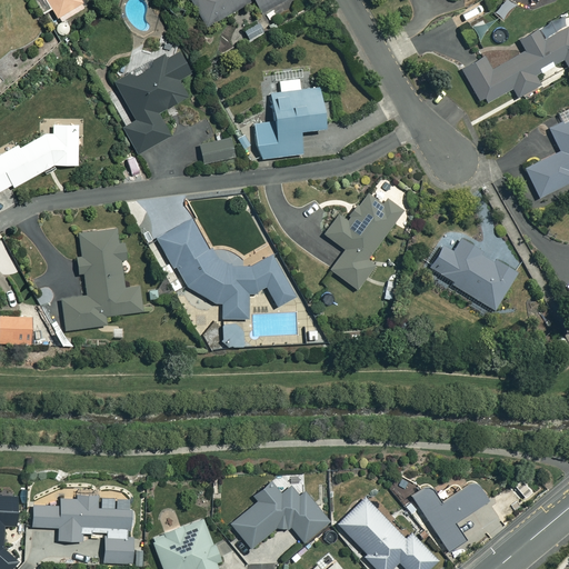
[(81,3),(79,0),(46,0),(57,18),(81,3)]
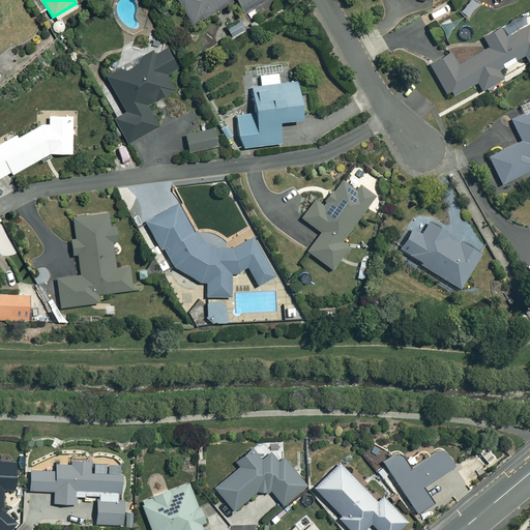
[(177,0),(190,24),(234,0),(235,0),(241,11),(262,0),(177,0)]
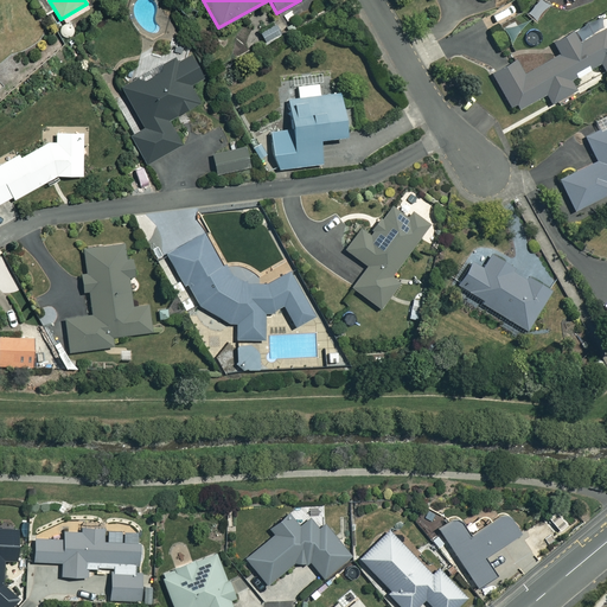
[(595,33),(587,20),(551,40),(558,53),(523,74),(515,59),(491,74),(512,112),(544,94),(550,103),(580,87),(575,78),(600,64),(605,74),(606,71),(606,34),(604,29),(595,33)]
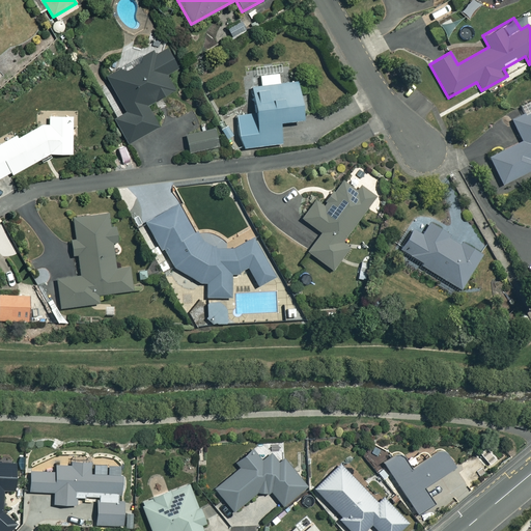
[(248,31),(242,20),(226,29),(232,40),(248,31)]
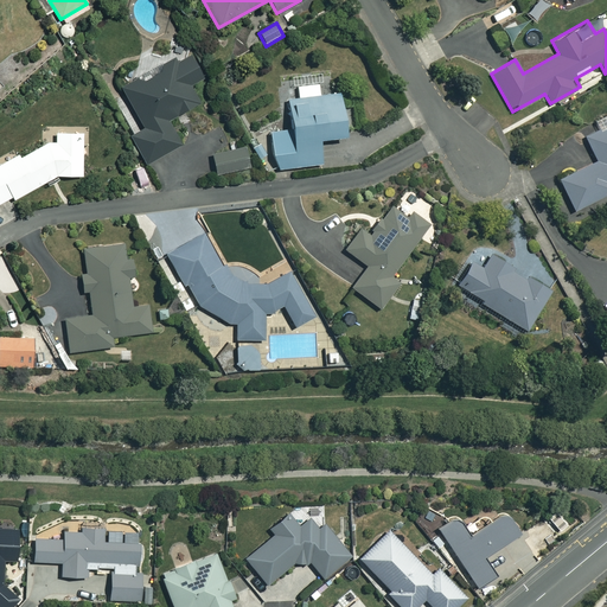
[(204,77),(191,55),(176,63),(173,58),(120,87),(142,128),(129,135),(145,164),(180,145),(166,120),(199,102),(190,84),(204,77)]
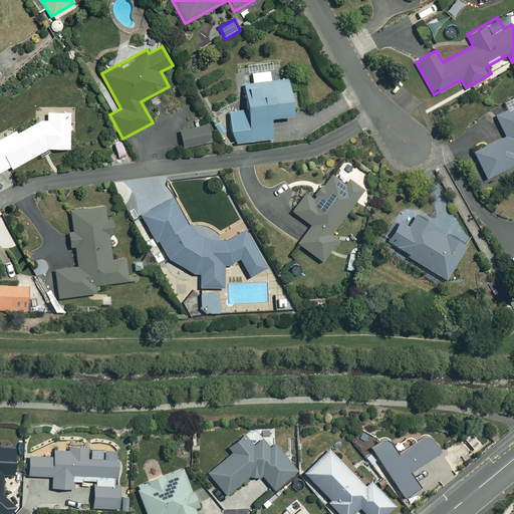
[(271,81),(269,70),(251,73),(252,84),(242,85),(245,109),(228,111),(232,144),(270,139),(268,117),(290,114),(285,79),(271,81)]
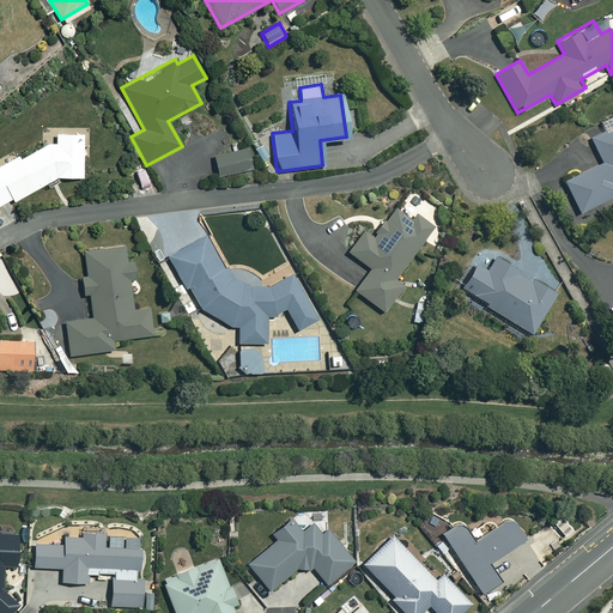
[(612,128),(590,140),(601,162),(563,181),(578,212),(612,195),(612,128)]
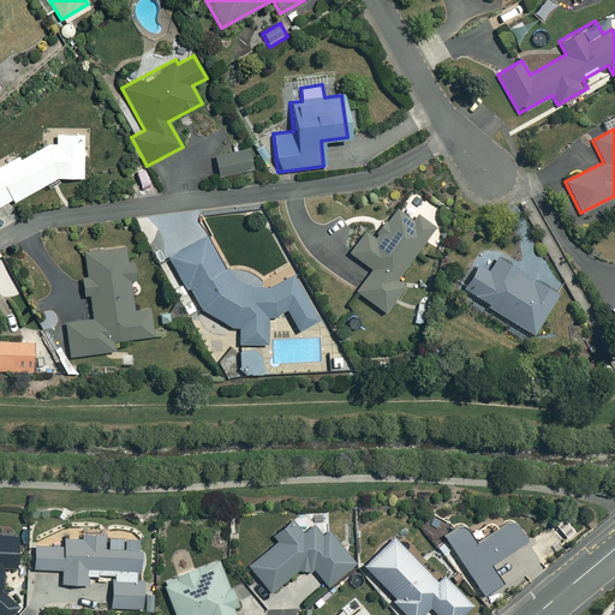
[(83,135),(57,135),(57,144),(47,144),(19,159),(18,156),(0,166),(0,204),(12,198),(13,202),(57,178),(83,178),(83,135)]
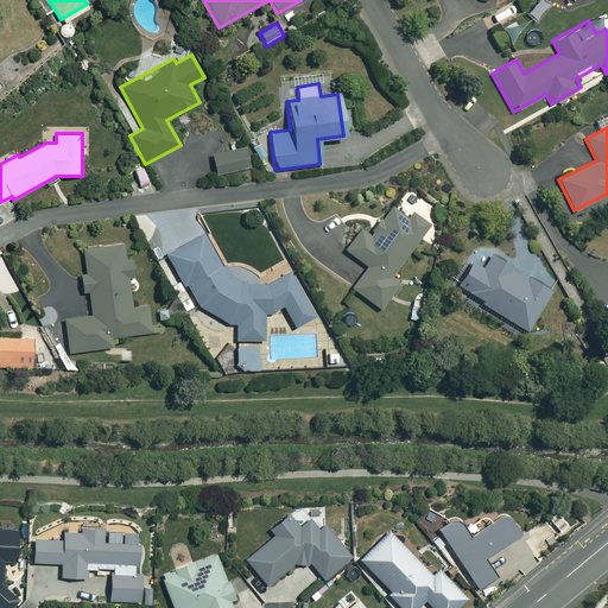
[(249,168),(245,147),(211,154),(216,175),(249,168)]
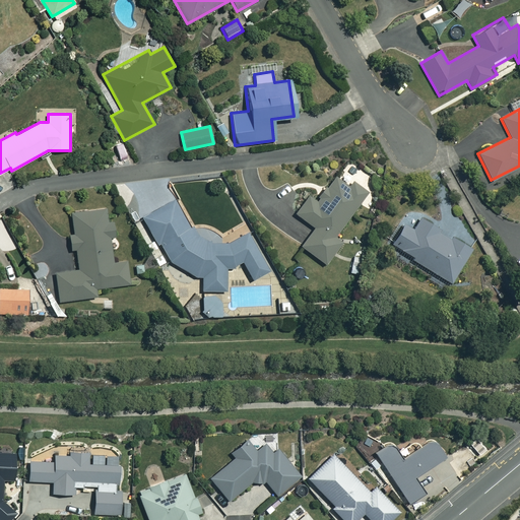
[(347,186),(334,176),(317,201),(308,194),(295,213),(314,228),(300,246),(326,264),(341,243),(334,238),(367,192),(351,181),(347,186)]
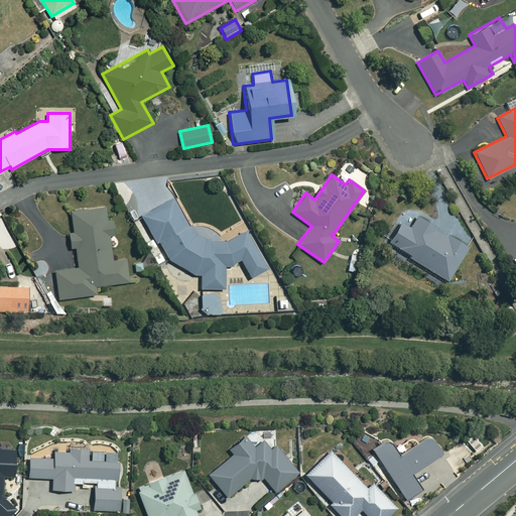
[(172,197),(141,216),(153,237),(145,242),(157,265),(167,260),(192,275),(200,275),(199,288),(225,287),(223,267),(240,261),(249,277),(266,268),(245,229),(226,239),(209,240),(192,230),(172,197)]
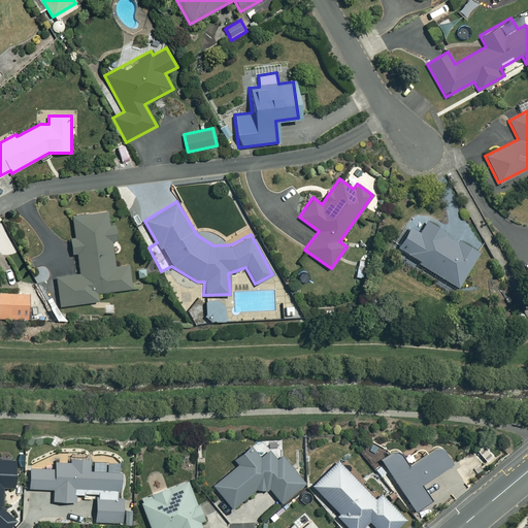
[(112,240),(108,212),(72,218),(75,238),(69,239),(71,254),(76,254),(79,273),(55,277),(59,306),(107,299),(106,292),(131,288),(128,265),(113,267),(109,240),(112,240)]
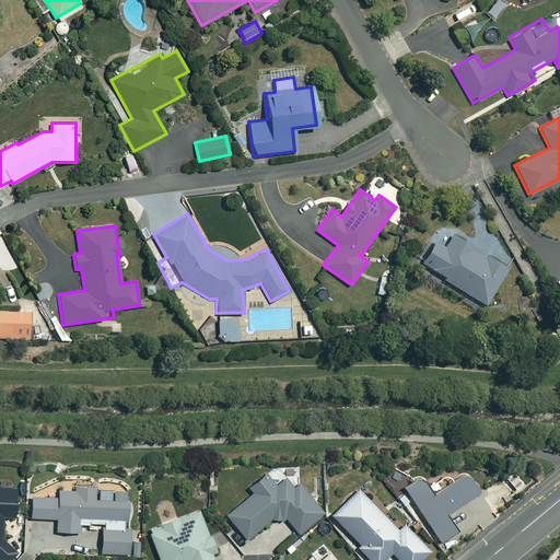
[(506,269),(440,230),(420,263),(444,277),(443,279),(486,304),(506,269)]
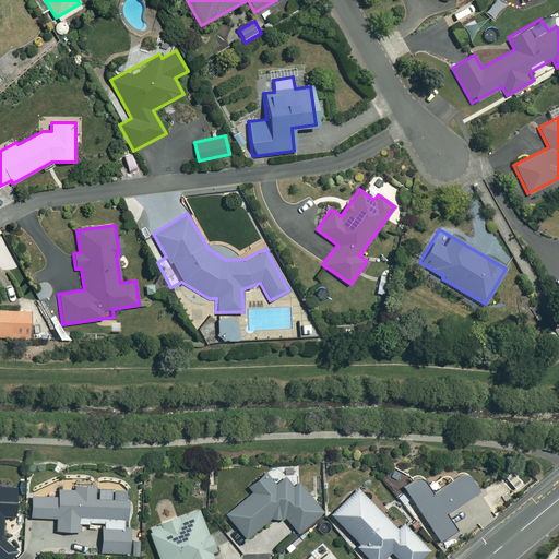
[(388,277),(380,275),(377,293),(383,295),(388,277)]
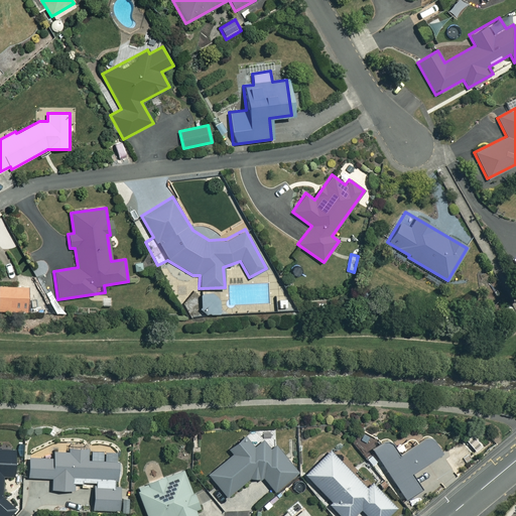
[(27,286),(0,285),(0,309),(27,310),(27,286)]
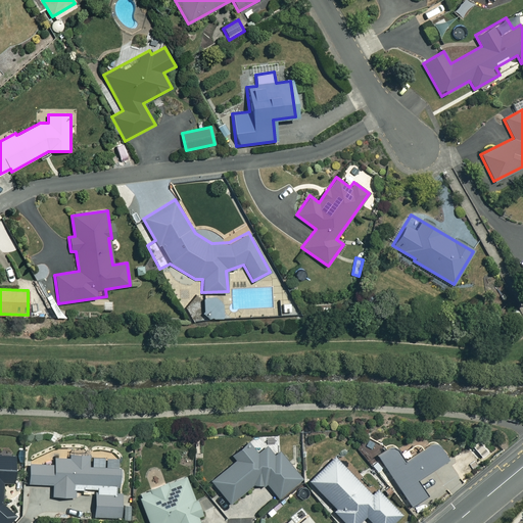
[(222,298),(203,298),(203,318),(222,318),(222,298)]
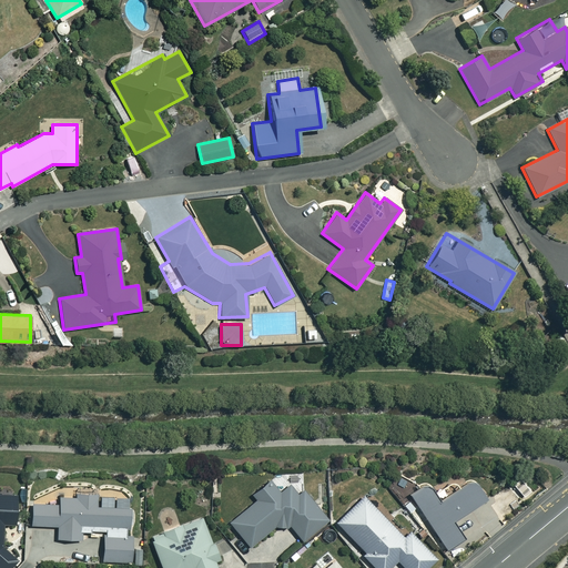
[(531,489),(520,477),(513,485),(523,497),(531,489)]
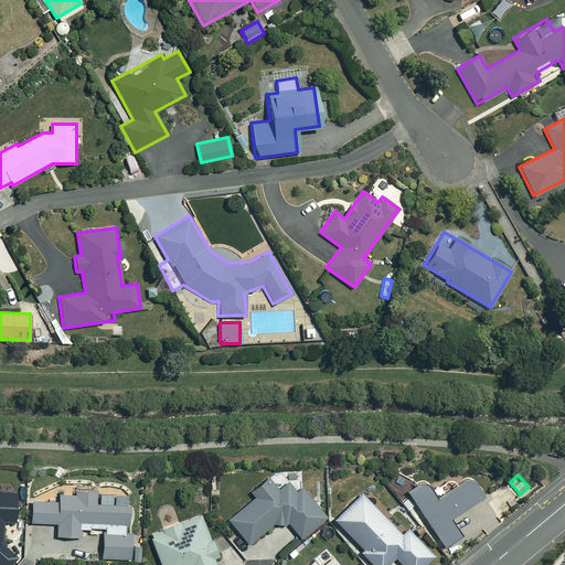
[(482,496),(469,476),(436,499),(424,481),(407,492),(444,546),(460,535),(448,519),(482,496)]
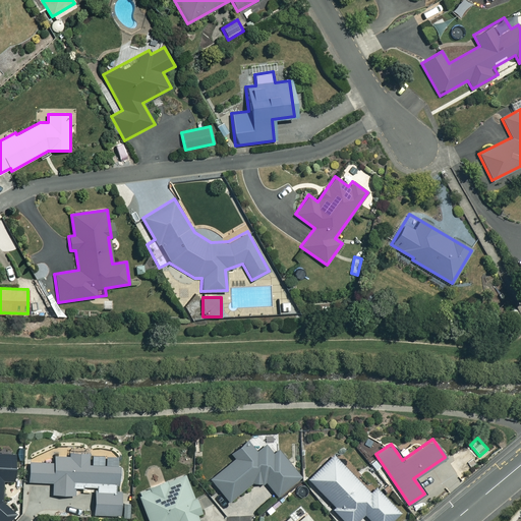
[(224,500),(250,481),(266,481),(274,493),(298,475),(280,450),(275,454),(267,443),(255,451),(249,442),(236,452),(240,457),(210,479),(224,500)]
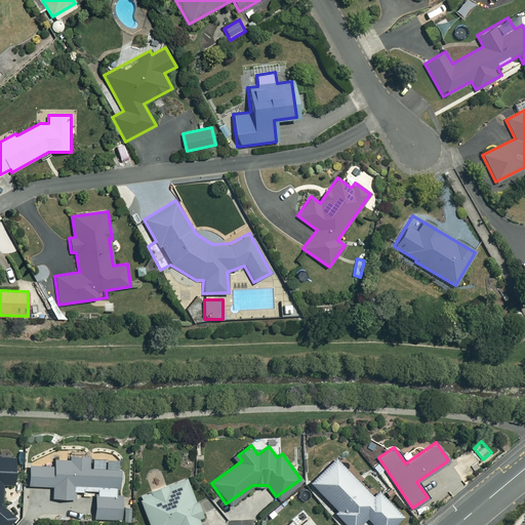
[(12,485),(13,456),(0,455),(0,524),(9,524),(16,518),(1,505),(2,485),(12,485)]
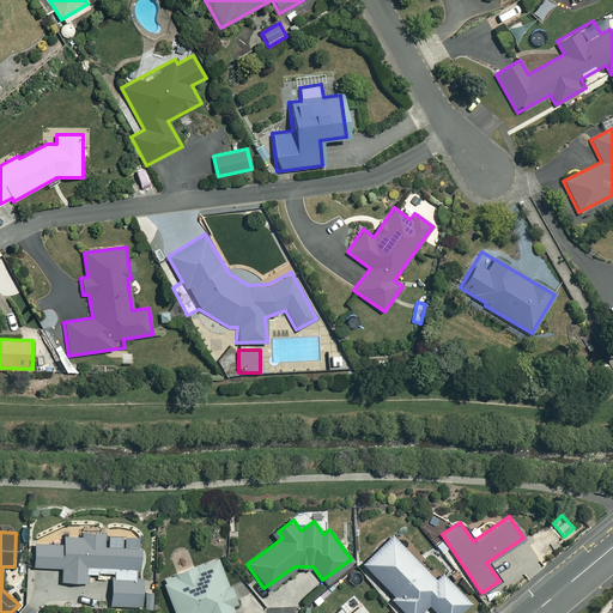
[(87,572),(110,574),(109,605),(138,606),(139,580),(134,580),(134,568),(139,569),(140,547),(103,546),(103,532),(79,532),(79,536),(62,536),(62,544),(34,544),(32,566),(61,568),(61,581),(86,582),(87,572)]
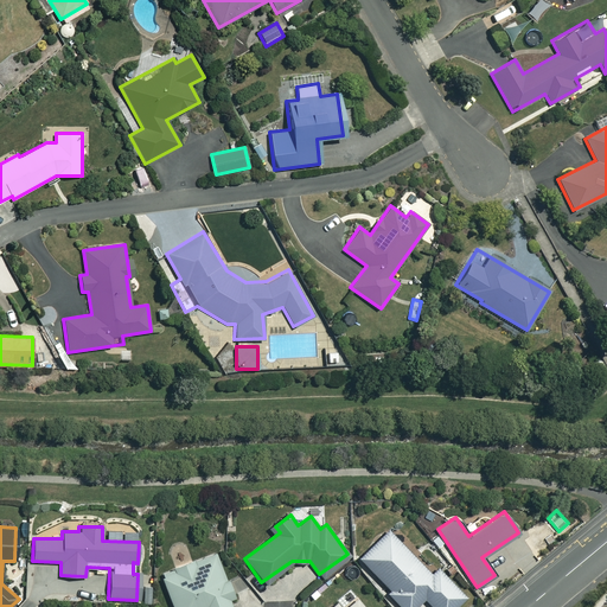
[(454,606),(466,596),(440,572),(434,577),(388,530),(358,558),(390,589),(387,593),(400,606),(415,606),(423,599),(432,606),(454,606)]
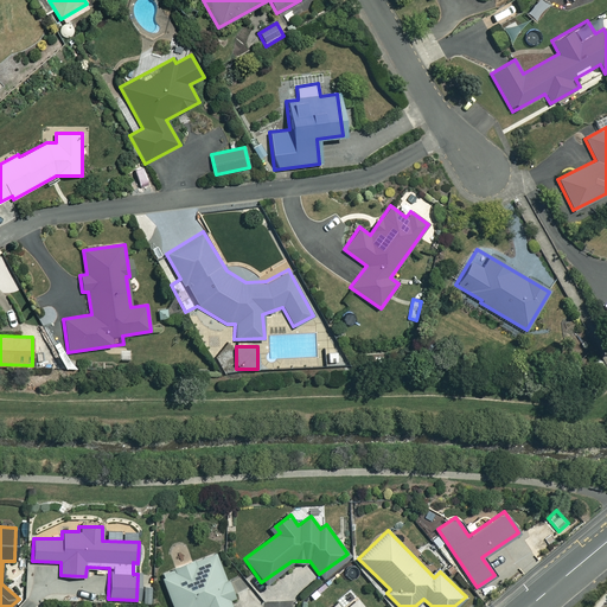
[(232,598),(215,553),(160,573),(172,606),(230,606),(228,599),(232,598)]
